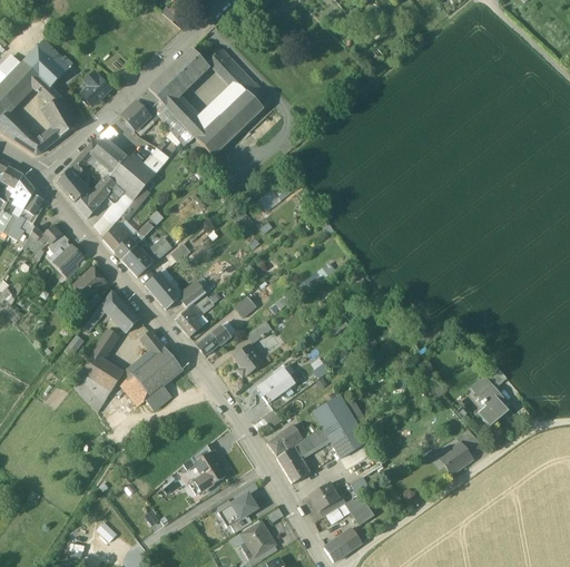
[(178,15),(167,6),(161,11),(173,21),(178,15)]
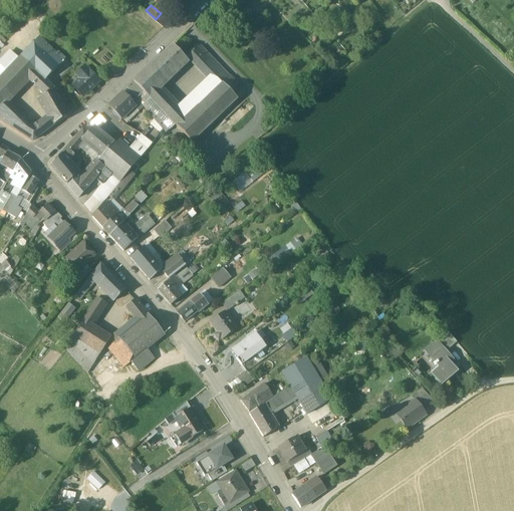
[(64,57),(39,33),(17,55),(19,57),(21,55),(36,69),(45,78),(64,57)]
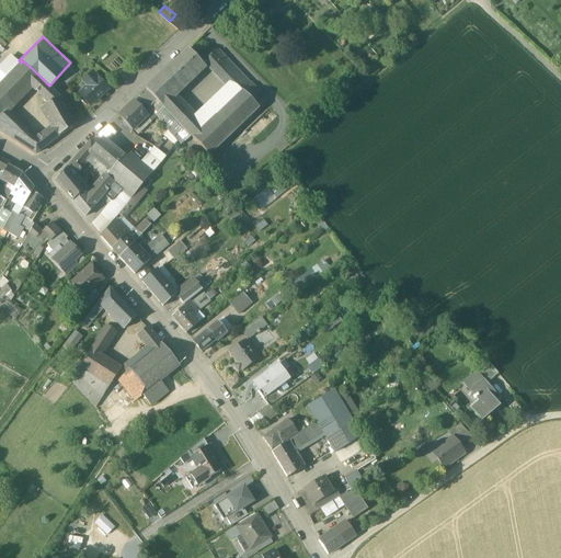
[(189,46),(160,73),(175,90),(182,83),(204,63),(189,46)]
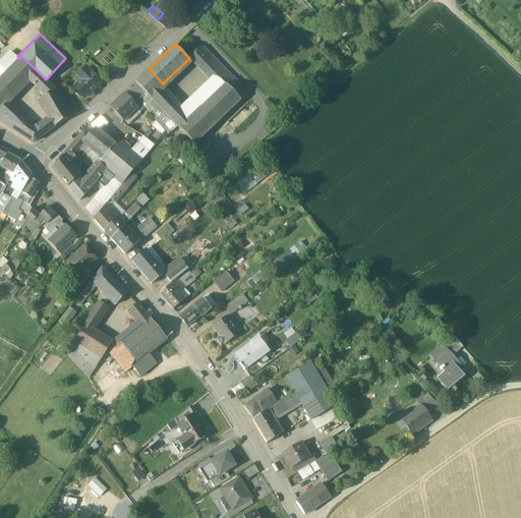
[(234,74),(204,44),(198,49),(229,80),(234,74)]
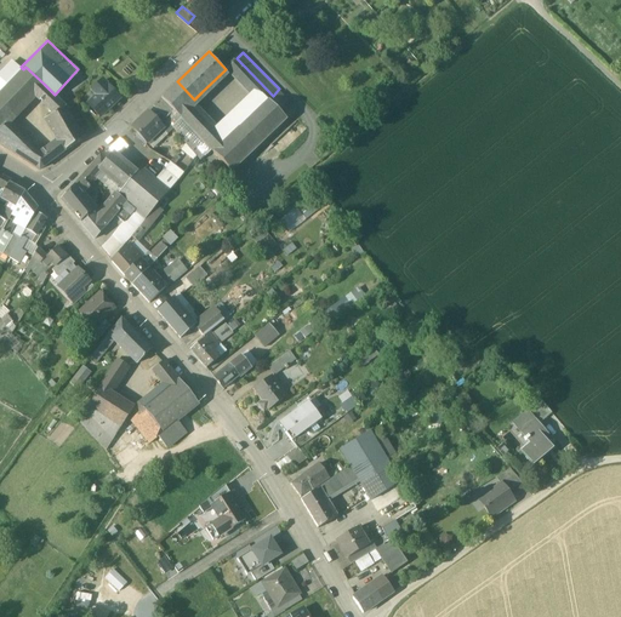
[(11,57),(0,68),(0,92),(23,69),(21,67),(11,57)]
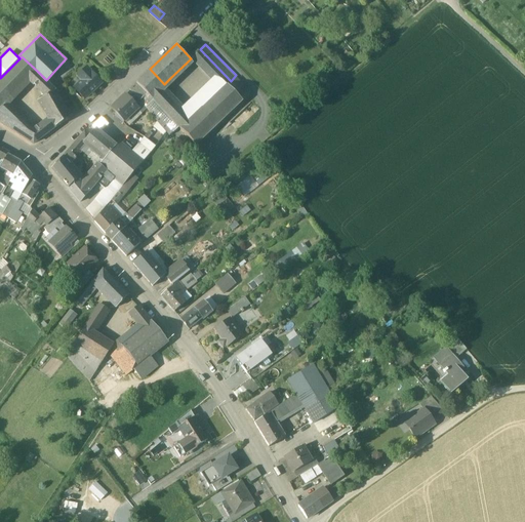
[(231,81),(200,49),(194,54),(224,86),(228,82),(228,83),(231,81)]
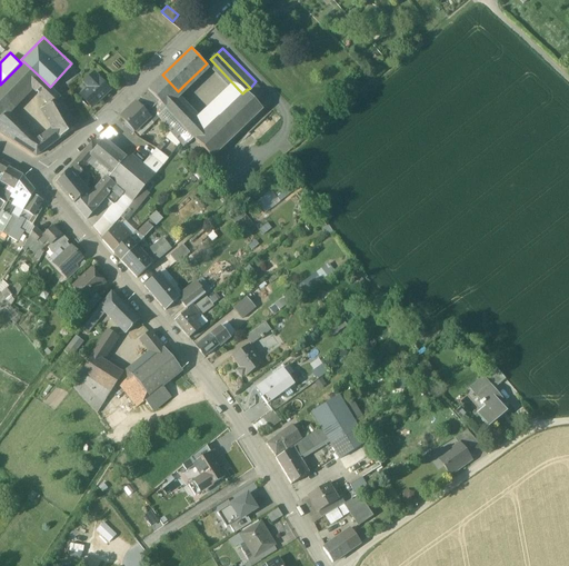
[(0,117),(8,109),(32,85),(40,77),(23,61),(21,63),(0,85),(0,117)]
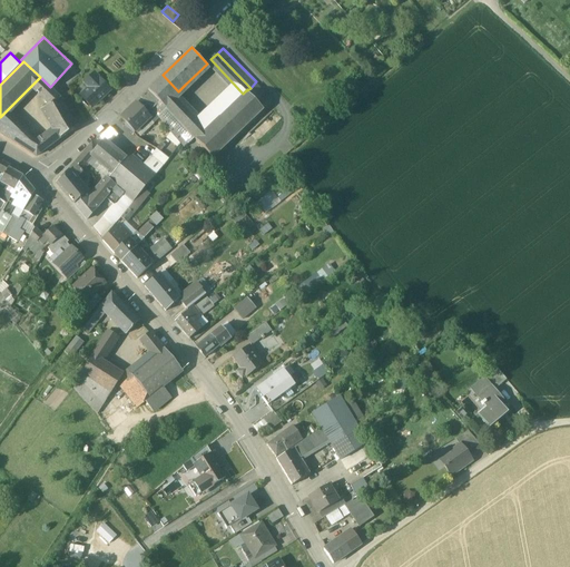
[(109,88),(95,71),(85,80),(89,86),(81,93),(92,105),(109,88)]
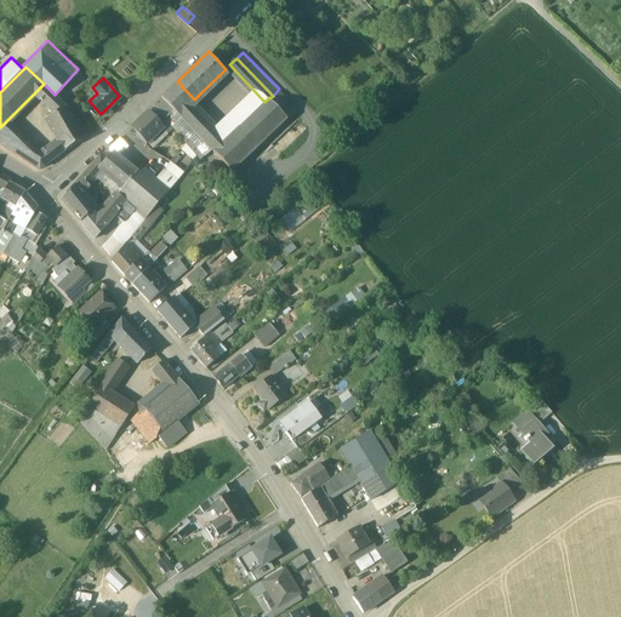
[(194,100),(177,81),(163,96),(180,114),(192,103),(194,100)]
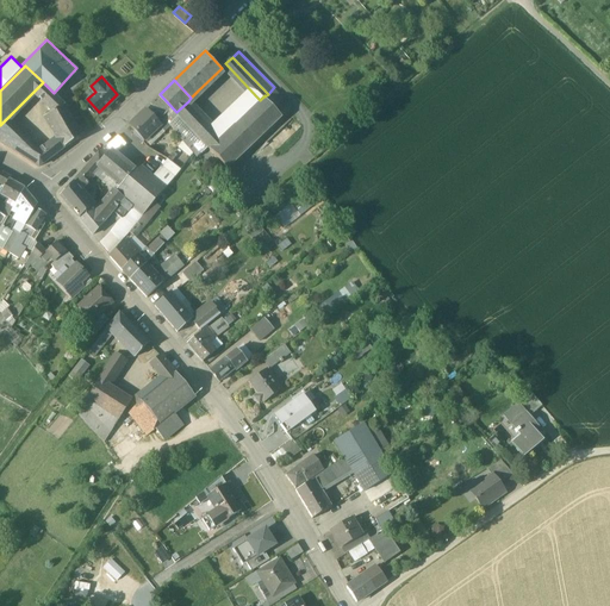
[(54,93),(43,82),(35,91),(54,108),(63,102),(54,93)]
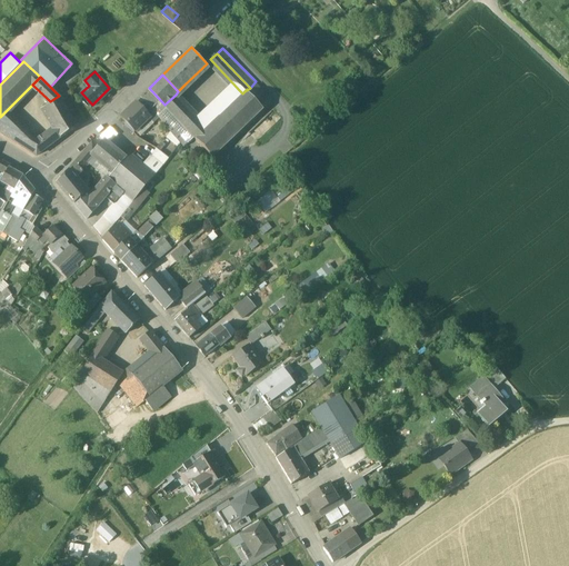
[(165,105),(149,88),(141,96),(148,103),(151,107),(159,115),(170,129),(180,141),(183,145),(193,135),(165,105)]
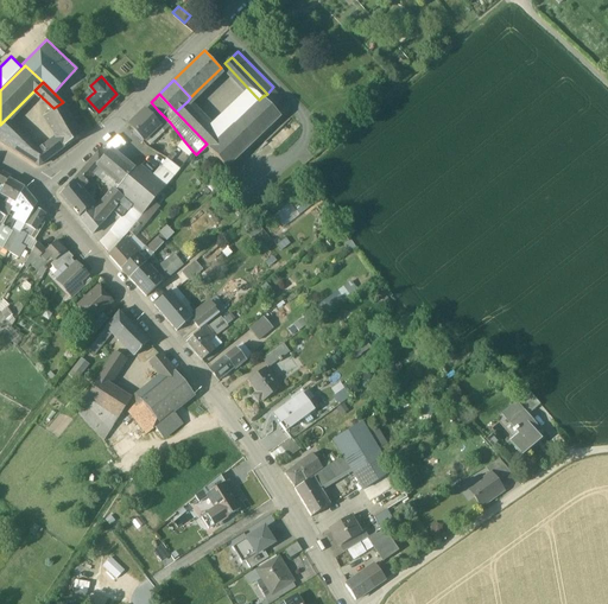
[(221,135),(209,147),(227,165),(280,114),(264,96),(264,95),(259,100),(221,135)]
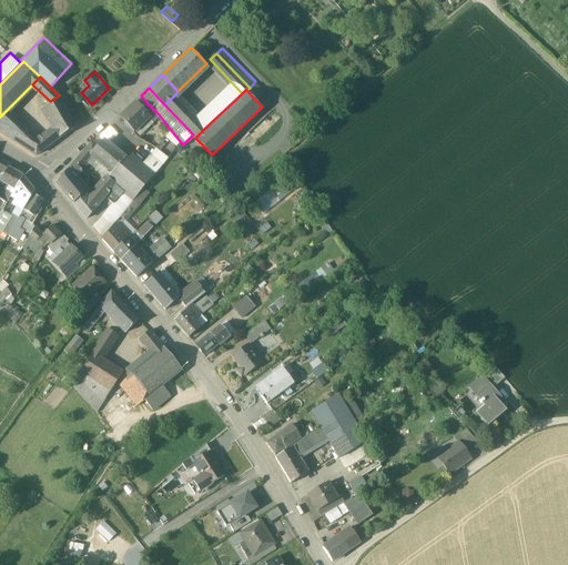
[(206,127),(175,94),(164,104),(193,134),(195,138),(206,127)]
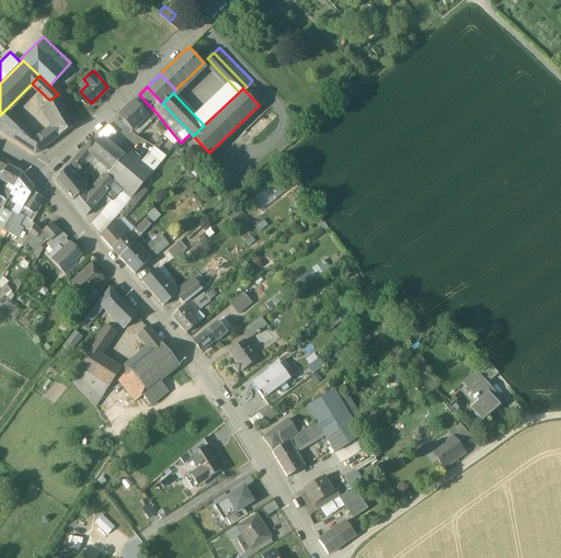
[(49,100),(42,104),(54,125),(59,134),(75,124),(58,94),(49,100)]
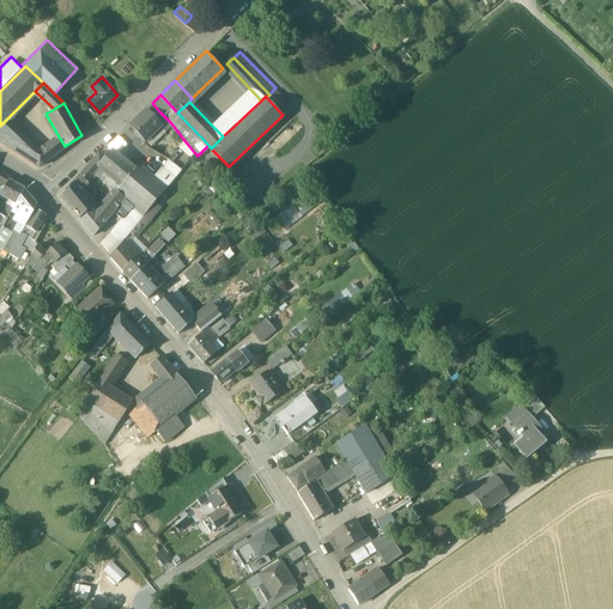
[(155,116),(146,108),(131,123),(145,139),(161,125),(161,123),(155,116)]
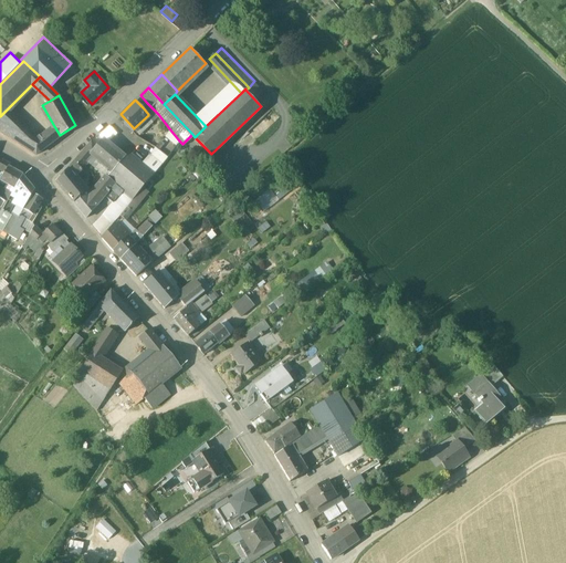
[(150,106),(147,103),(143,107),(148,114),(148,115),(153,120),(158,114),(150,106)]
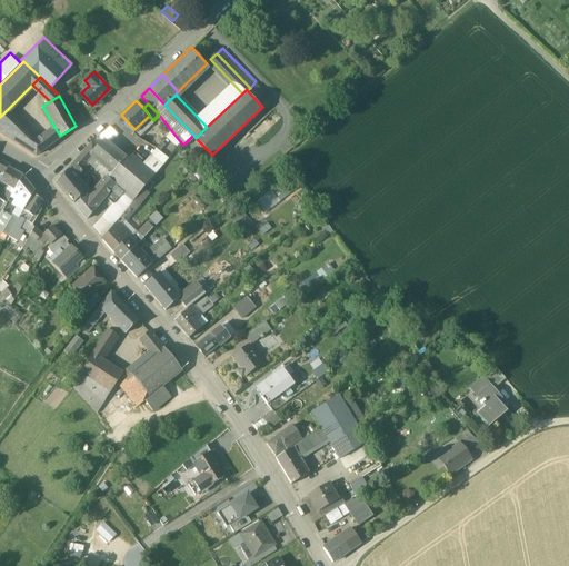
[(19,120),(8,109),(0,117),(0,129),(35,152),(36,152),(38,152),(60,136),(55,127),(46,133),(37,141),(18,122),(19,120)]
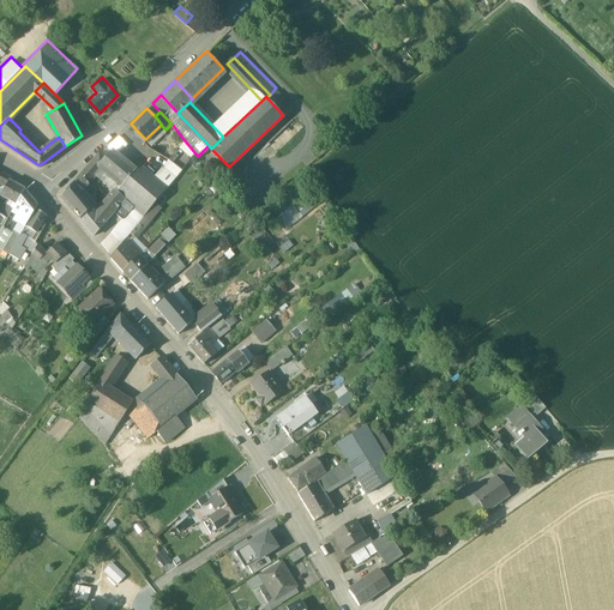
[(194,152),(184,139),(169,157),(169,158),(163,165),(175,176),(194,152)]
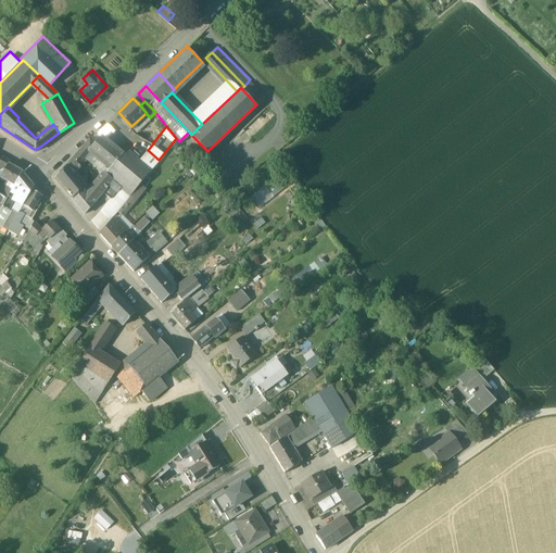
[(92,135),(70,160),(71,162),(67,165),(76,175),(83,166),(79,163),(90,150),(99,140),(98,139),(92,135)]
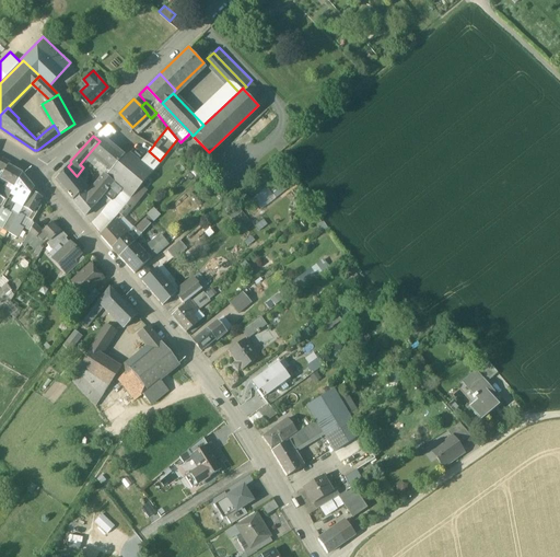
[(124,153),(102,136),(98,140),(100,141),(91,151),(111,167),(124,154),(124,153)]
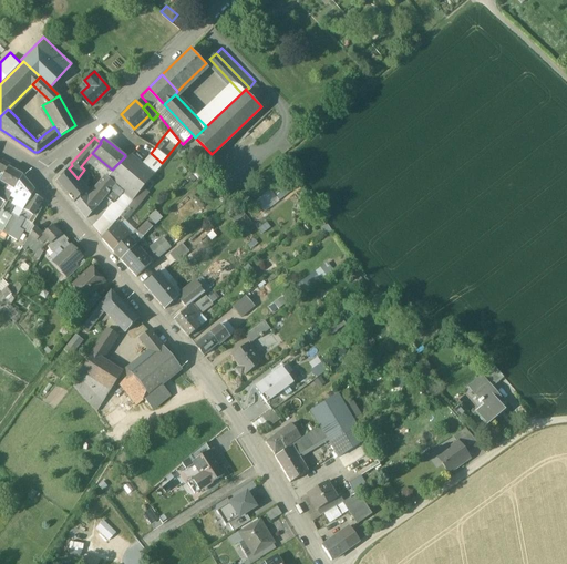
[(151,153),(138,167),(150,177),(162,163),(151,153)]
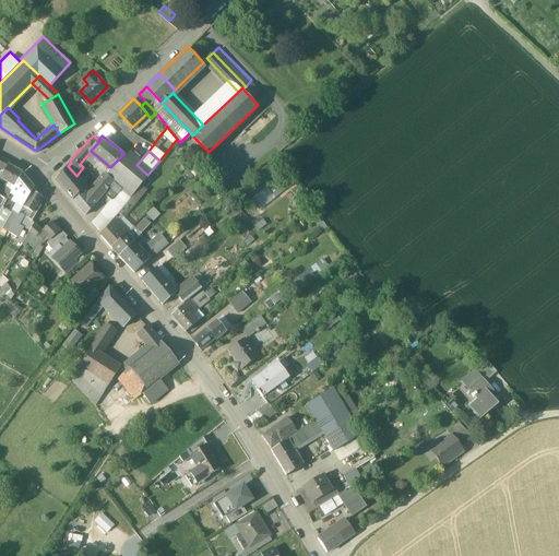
[(10,160),(0,154),(0,166),(4,168),(8,163),(9,163),(10,160)]
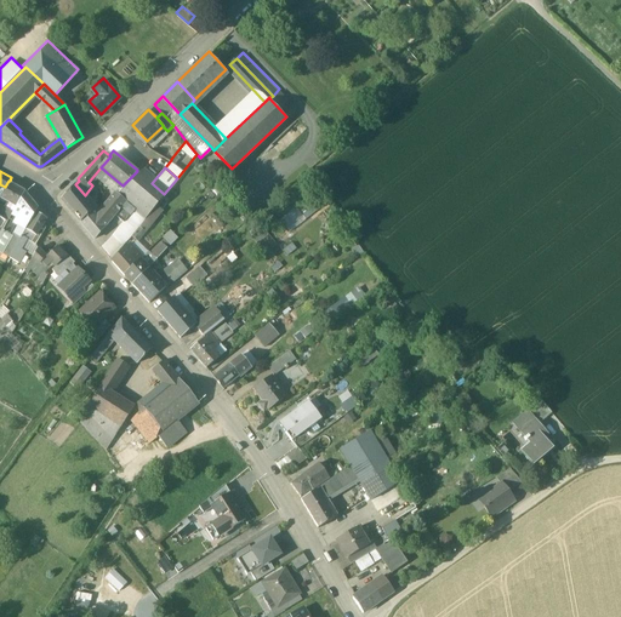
[(152,183),(137,171),(123,186),(118,192),(126,199),(132,206),(146,216),(164,194),(152,183)]
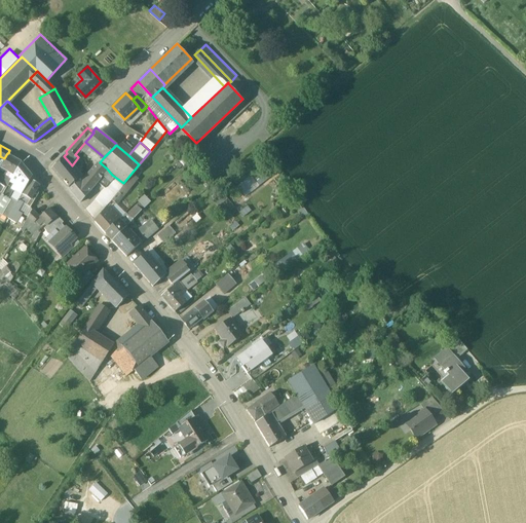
[(4,158),(0,163),(0,164),(2,166),(9,154),(8,153),(7,153),(4,158)]
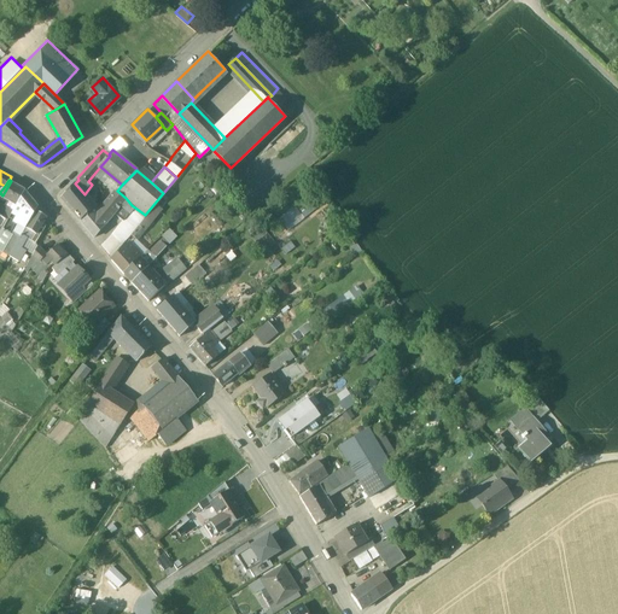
[(11,181),(3,196),(16,203),(24,188),(11,181)]
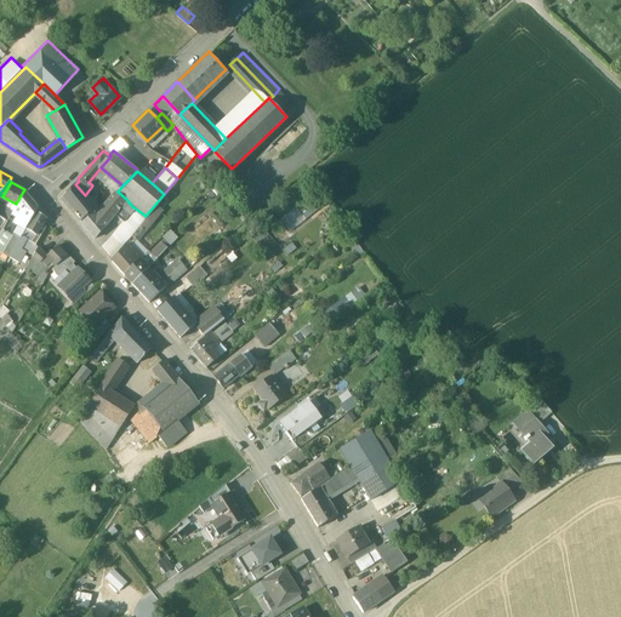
[(75,184),(74,182),(61,196),(80,218),(95,207),(85,195),(75,184)]
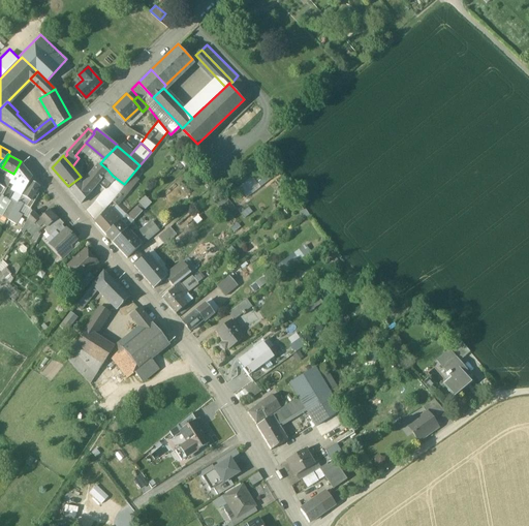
[(2,194),(0,196),(0,212),(1,213),(11,196),(10,196),(18,184),(20,185),(28,171),(21,161),(13,174),(10,181),(7,186),(2,194)]
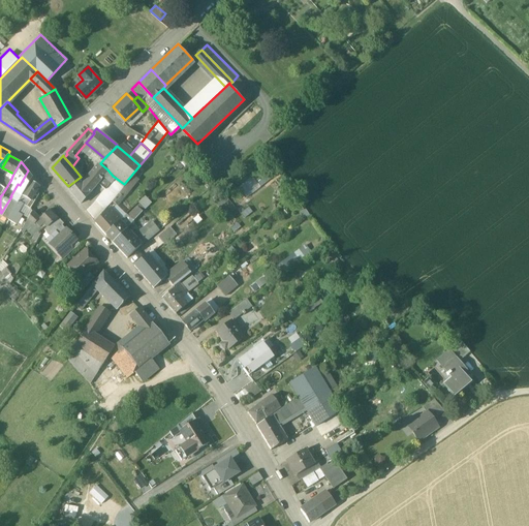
[(98,162),(84,180),(81,177),(68,186),(81,202),(97,181),(107,169),(100,163),(98,162)]
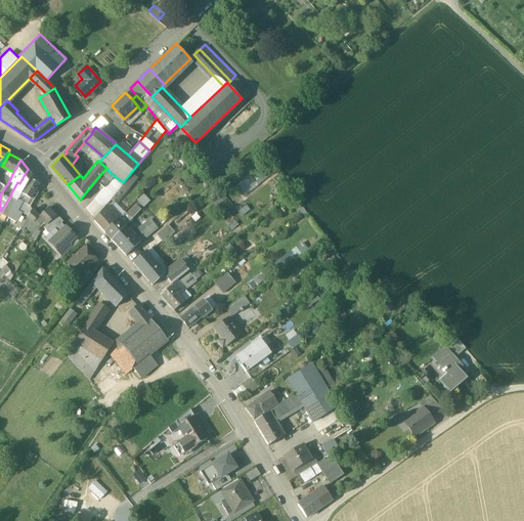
[(106,168),(96,179),(103,184),(112,174),(106,168)]
